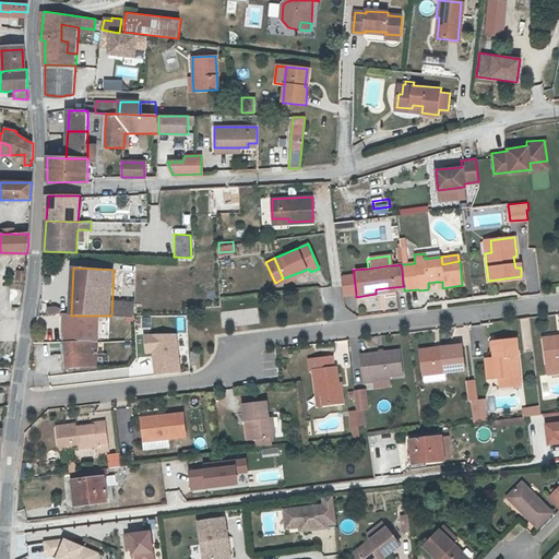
[(354,275),(341,275),(341,285),(342,295),(356,294),(354,275)]
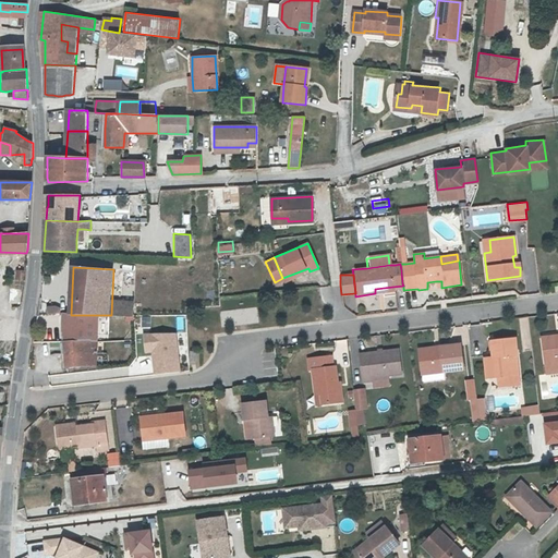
[(71,315),(67,315),(67,318),(68,366),(97,366),(97,315),(71,315)]
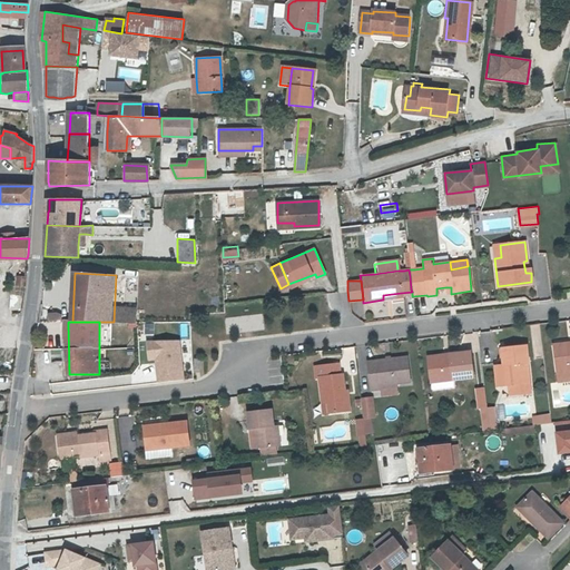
[(178,341),(147,343),(149,362),(155,361),(157,381),(182,377),(178,341)]
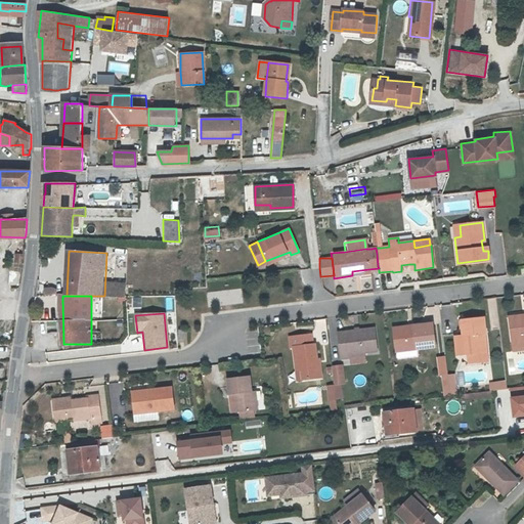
[(462,340),(457,341),(459,355),(471,354),(488,353),(488,352),(486,333),(488,333),(486,316),(463,319),(465,335),(462,336),(462,340)]
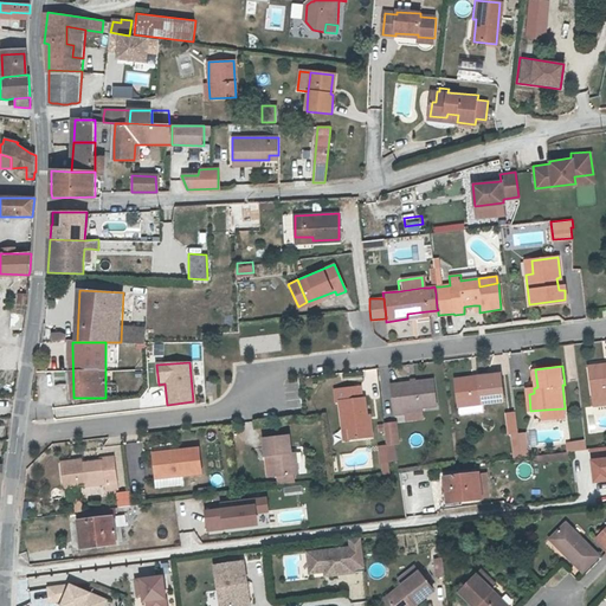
[(605,368),(588,372),(592,394),(605,392),(605,368)]
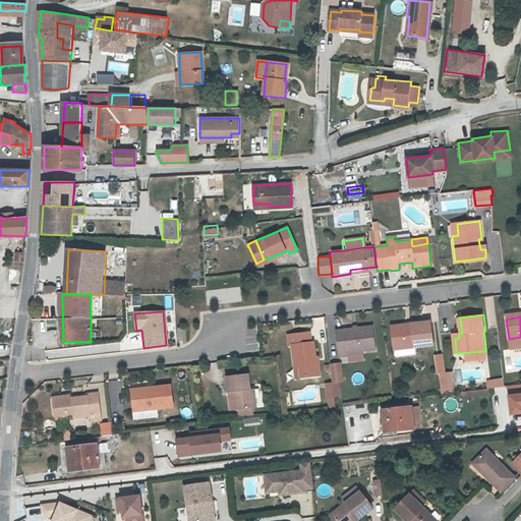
[(415,343),(415,346),(433,344),(430,321),(411,323),(411,325),(406,326),(406,324),(393,325),(395,345),(415,343)]
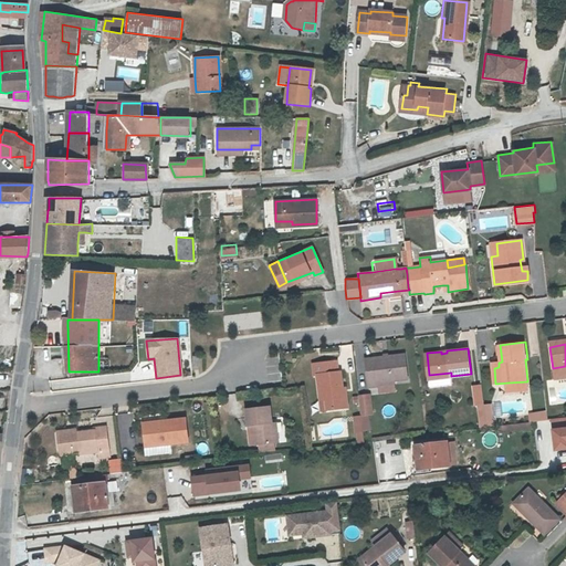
[(380,383),(396,380),(409,379),(407,354),(367,358),(371,388),(380,387),(380,383)]
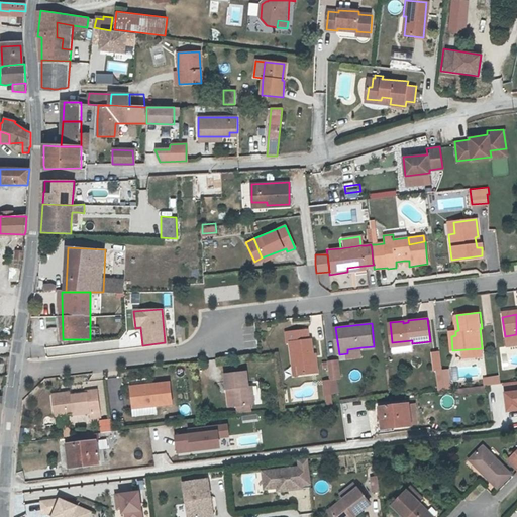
[(299,364),(300,373),(320,371),(318,356),(315,357),(313,338),(310,338),(309,328),(287,331),(288,342),(292,341),(294,364),(299,364)]
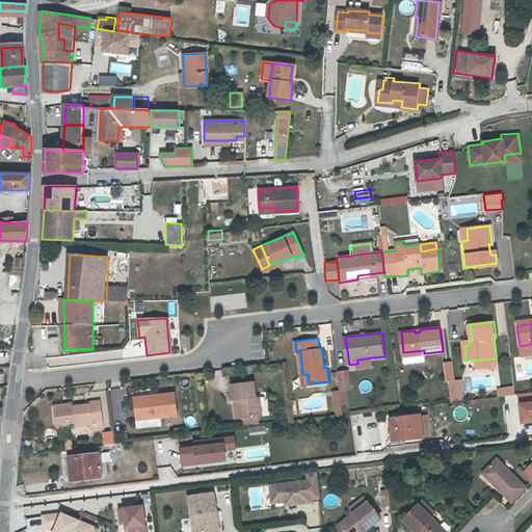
[(358,368),(374,367),(372,357),(357,360),(357,364),(358,368)]
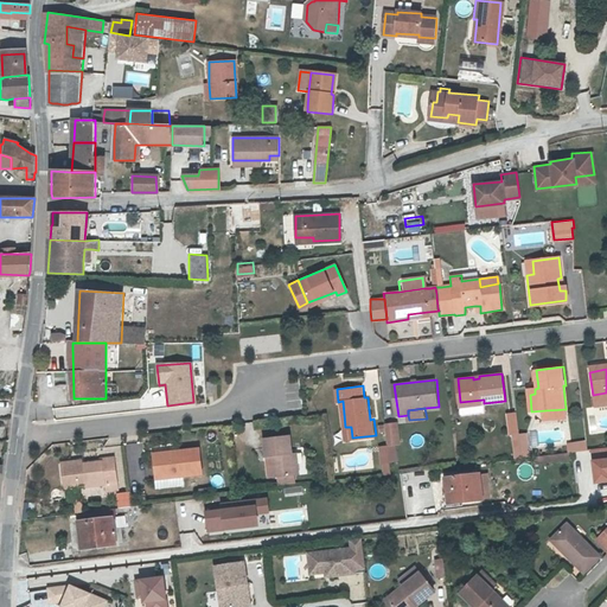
[(567,419),(566,409),(545,410),(545,420),(567,419)]
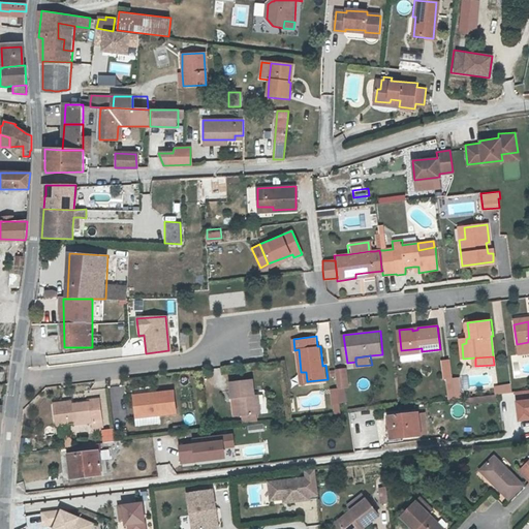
[(339,385),(346,385),(350,385),(347,367),(337,368),(339,385)]
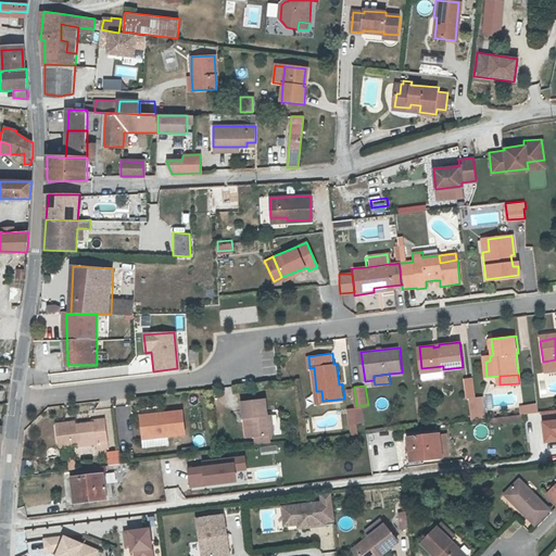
[(244,414),(248,414),(250,433),(273,431),(270,412),(266,412),(265,394),(242,396),(244,414)]
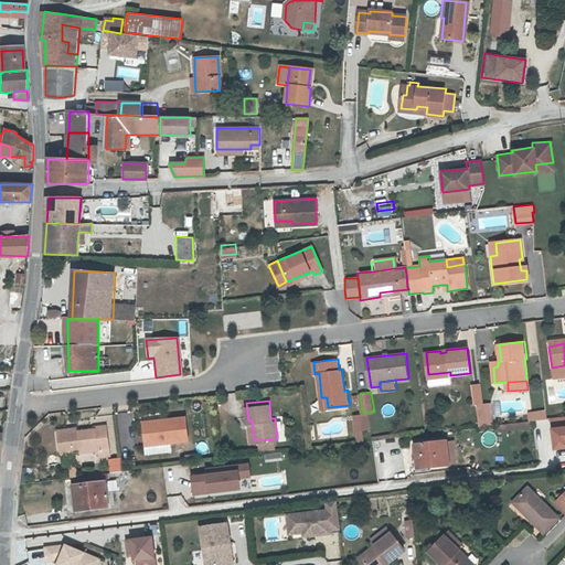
[(370,412),(362,412),(364,428),(364,427),(372,427),(370,412)]
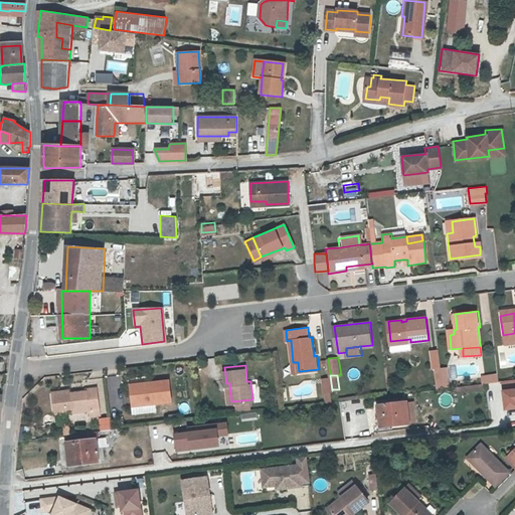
[(143,409),(142,402),(170,399),(168,378),(130,382),(132,402),(133,409),(143,409)]
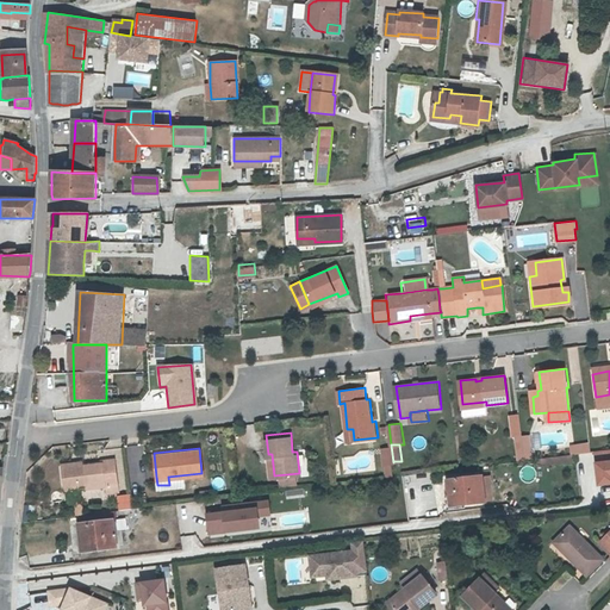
[(609,449),(595,452),(598,479),(609,478),(609,449)]
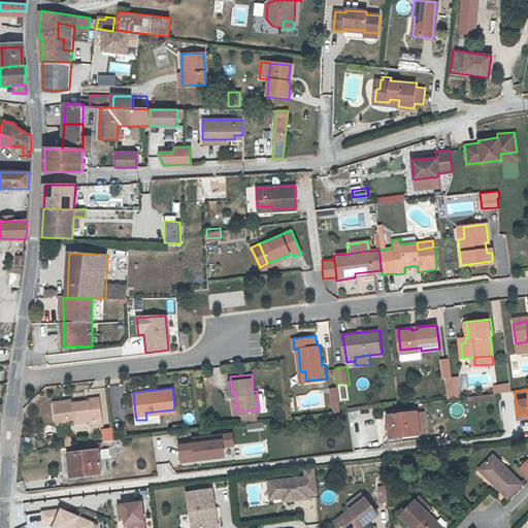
[(496,393),(475,395),(476,402),(497,399),(496,393)]
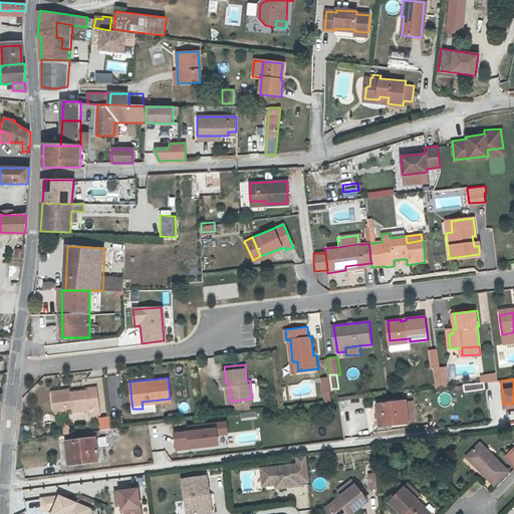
[(84,389),(67,391),(52,393),(54,411),(88,407),(89,413),(98,412),(95,384),(84,387),(84,389)]
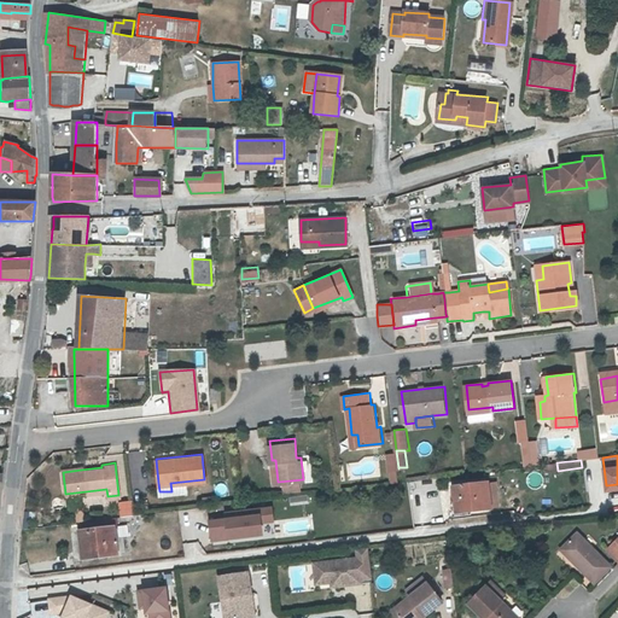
[(558,471),(557,462),(543,465),(544,473),(558,471)]
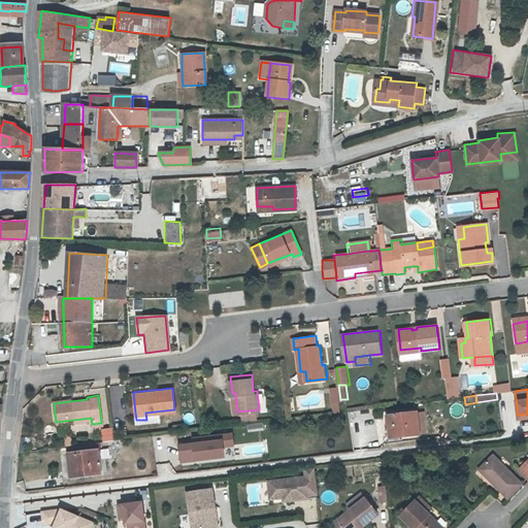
[(424,408),(388,413),(391,434),(426,430),(424,408)]
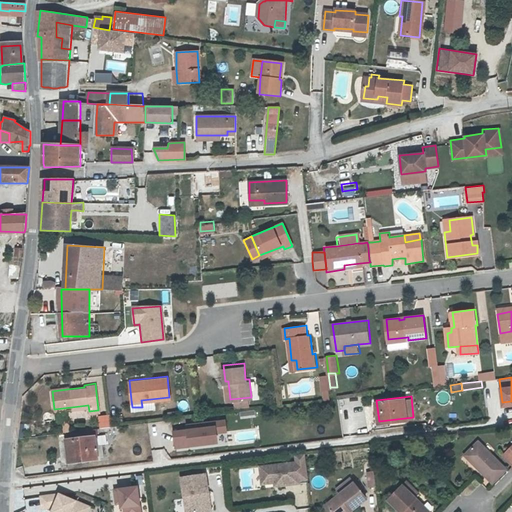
[(213,425),(170,430),(172,449),(216,444),(215,435),(226,434),(224,420),(213,421),(213,425)]
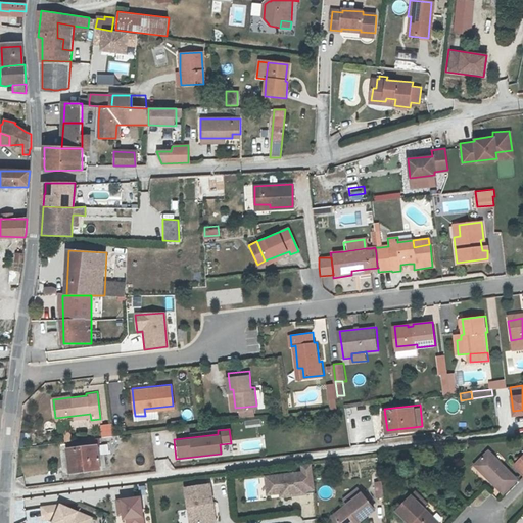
[(67,442),(63,443),(67,473),(104,468),(102,456),(95,457),(94,447),(96,446),(95,439),(67,442)]
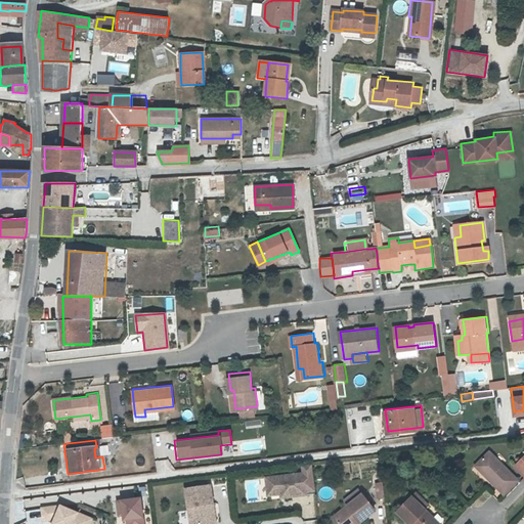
[(487,476),(485,477),(505,496),(519,483),(490,453),(478,465),(487,476)]
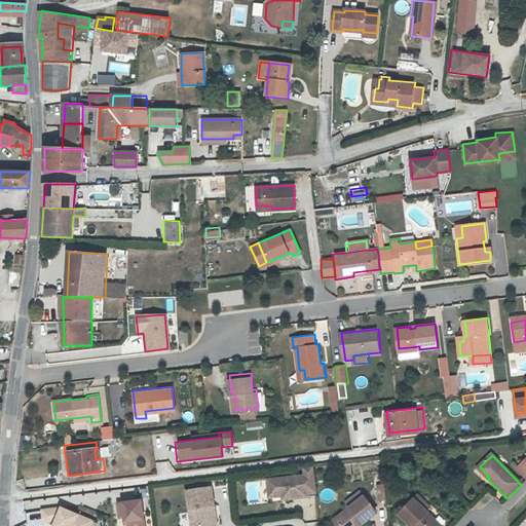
[(525,460),(517,471),(525,479),(525,460)]
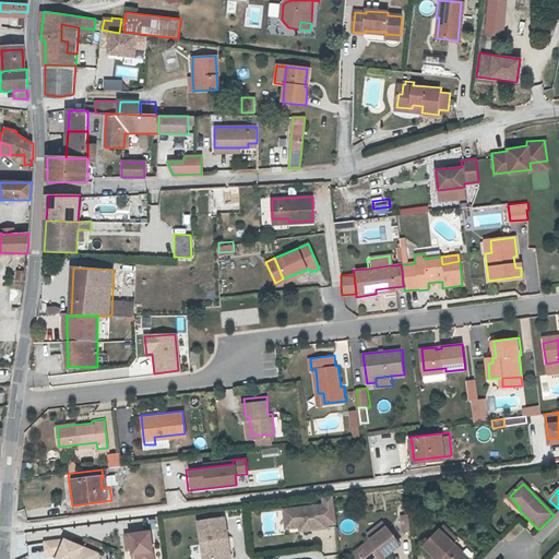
[(508,499),(518,509),(520,508),(510,496),(508,499)]
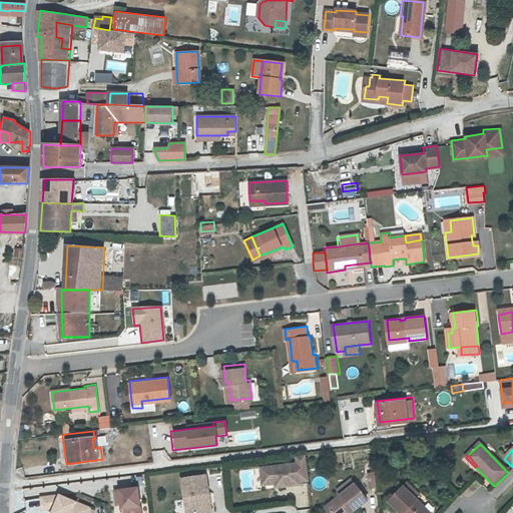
[(279,481),(279,485),(285,484),(306,482),(305,456),(294,457),(294,462),(283,463),(261,466),(263,483),(276,482),(279,481)]
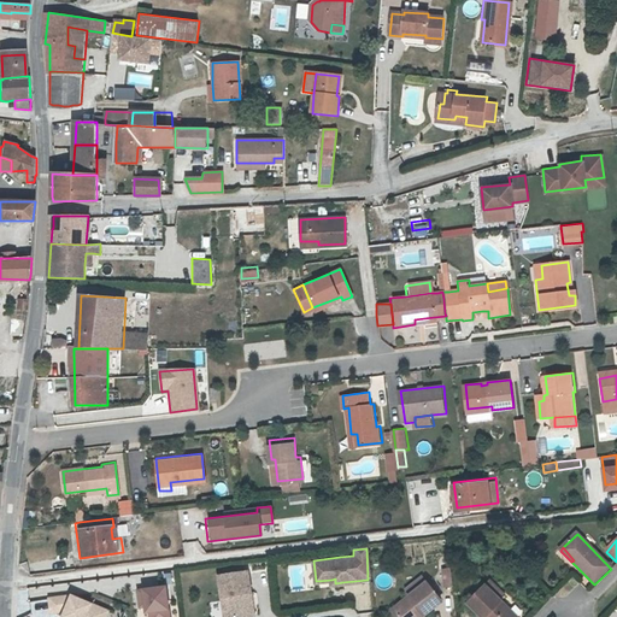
[(246,592),(252,591),(248,569),(218,574),(225,616),(228,616),(250,613),(246,592)]
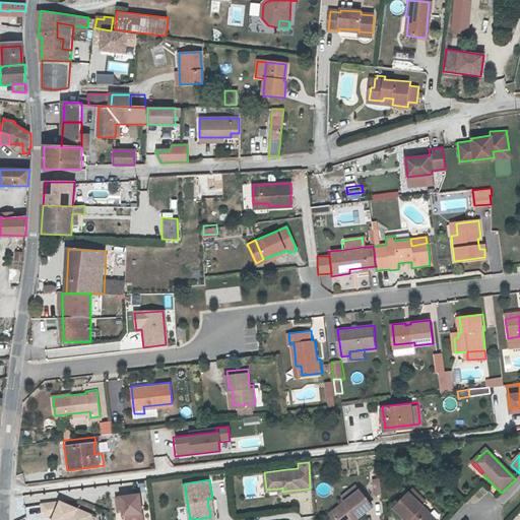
[(342,497),(347,503),(362,492),(356,486),(342,497)]
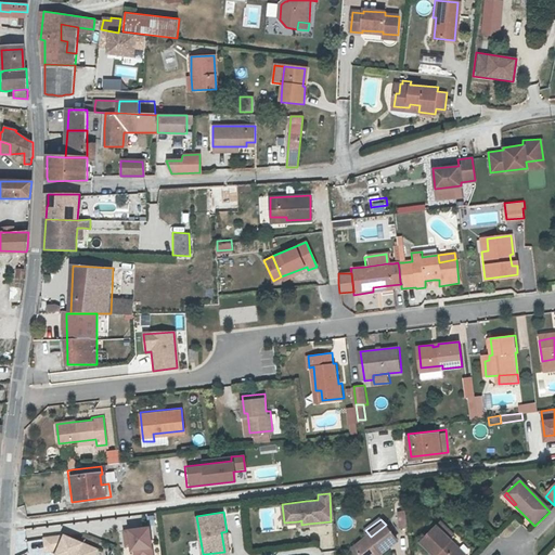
[(464,554),(460,551),(462,547),(454,540),(459,536),(444,521),(440,527),(420,547),(428,554),(431,551),(435,554),(438,554),(439,554),(440,554),(464,554)]
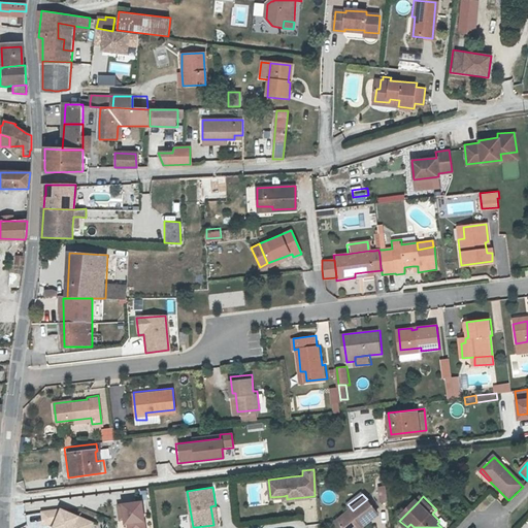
[(145,527),(141,497),(119,501),(122,522),(126,522),(126,527),(145,527)]
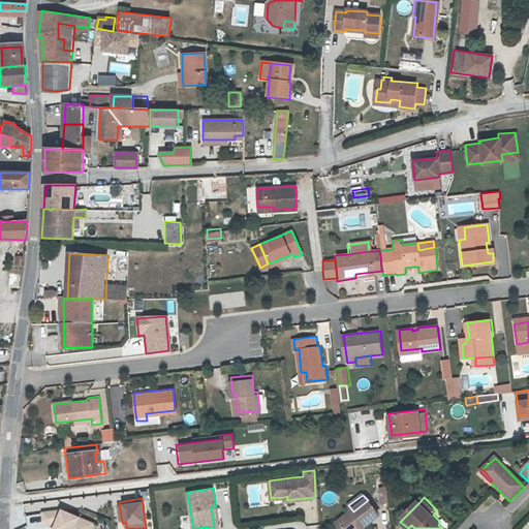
[(356,528),(363,525),(366,527),(380,517),(368,500),(353,511),(338,523),(343,528),(356,528)]
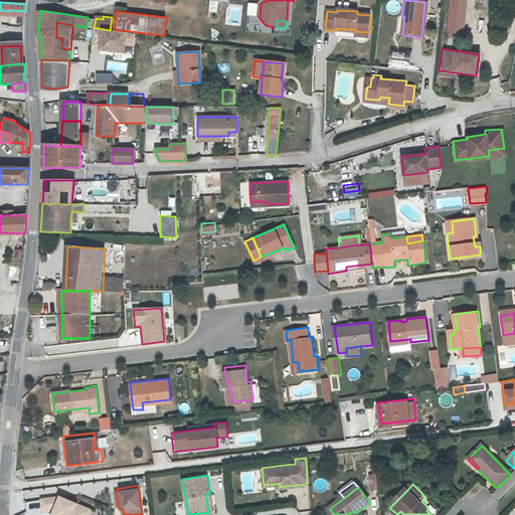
[(87,514),(91,508),(60,494),(41,497),(42,509),(54,507),(52,513),(56,514),(87,514)]
